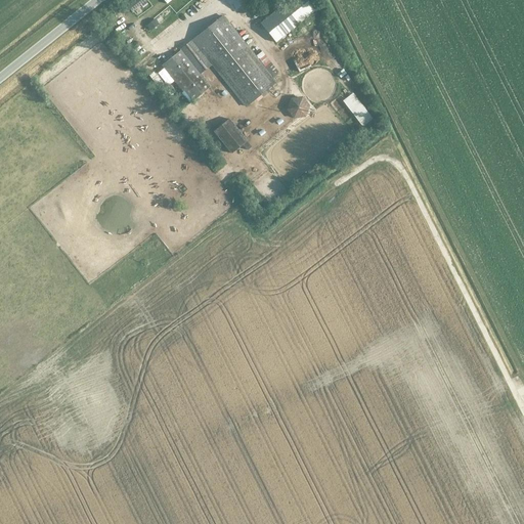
[(315,10),(306,0),(289,0),(260,24),(275,43),(315,10)]
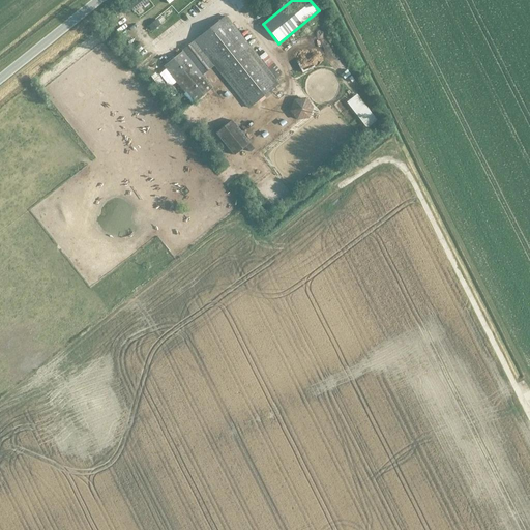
[(247,108),(278,83),(226,17),(195,41),(182,52),(164,66),(194,104),(212,89),(211,88),(216,84),(207,71),(214,66),(247,108)]
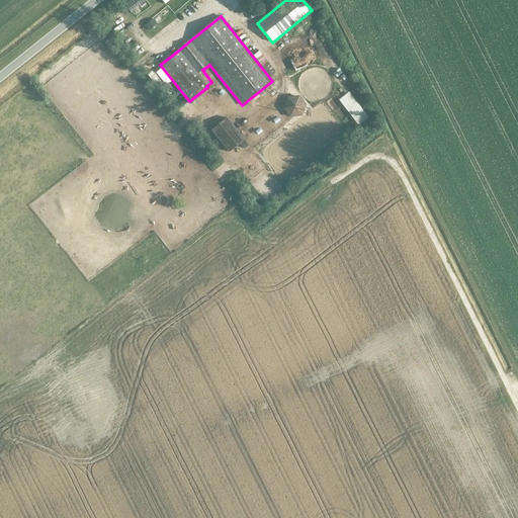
[(304,67),(307,71),(314,66),(310,62),(304,67)]
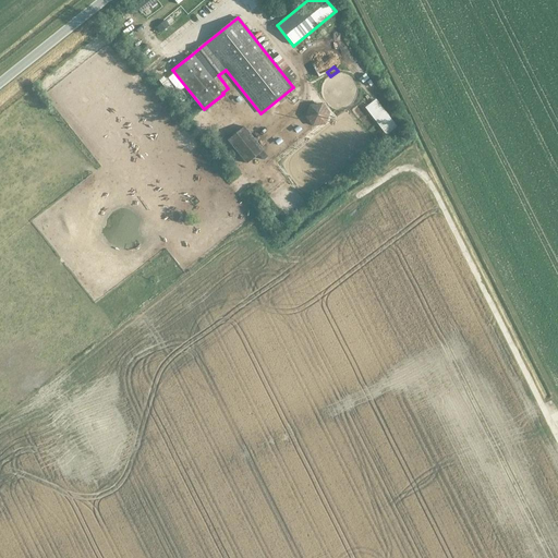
[(77,99),(99,126),(128,104),(106,76),(77,99)]
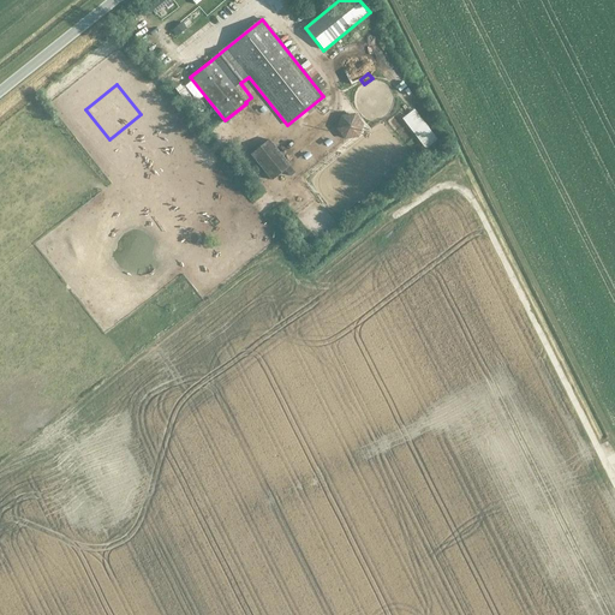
[(272,180),(290,166),(268,141),(250,154),(272,180)]
